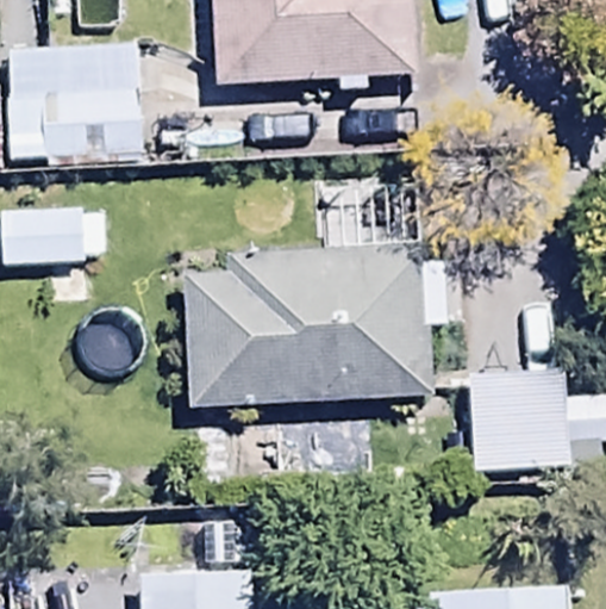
[(212,0),(218,84),(338,76),(339,89),(368,87),(368,75),(418,73),(413,0),(212,0)]
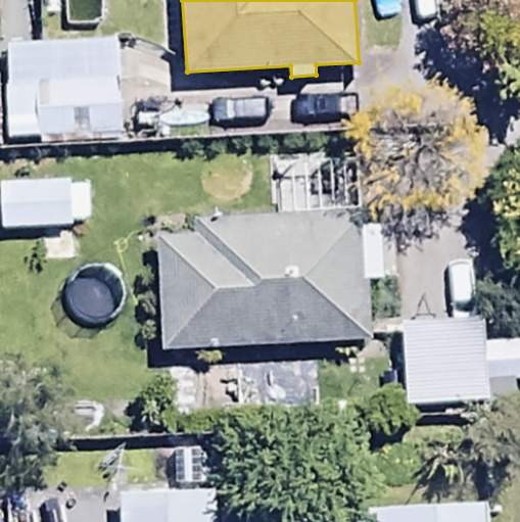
[(115,40),(6,42),(8,144),(116,142),(115,40)]
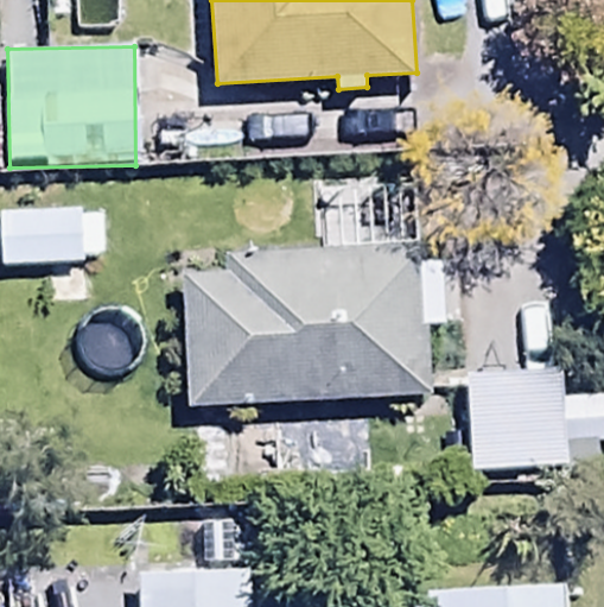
[(103,209),(0,213),(2,267),(83,266),(83,257),(105,257),(103,209)]
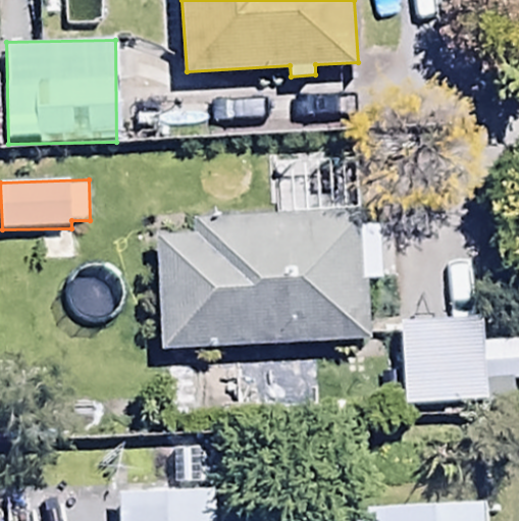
[(197,229),(156,231),(161,349),(370,340),(364,207),(196,214),(197,229)]
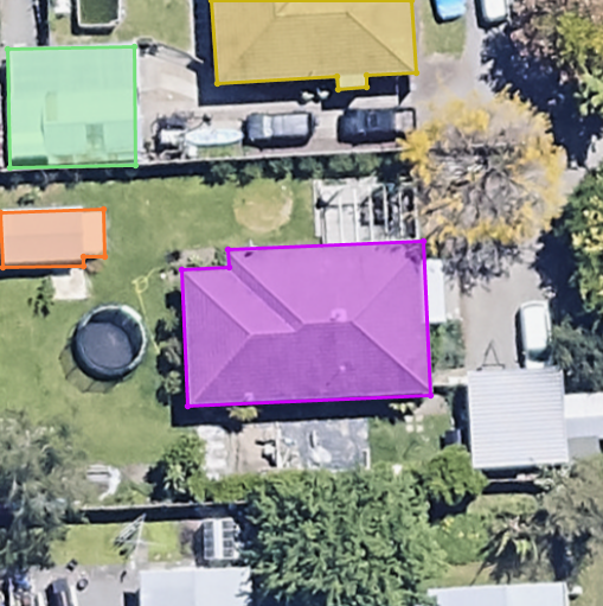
[(563,363),(463,368),(468,471),(570,466),(569,444),(602,441),(602,391),(564,395),(563,363)]
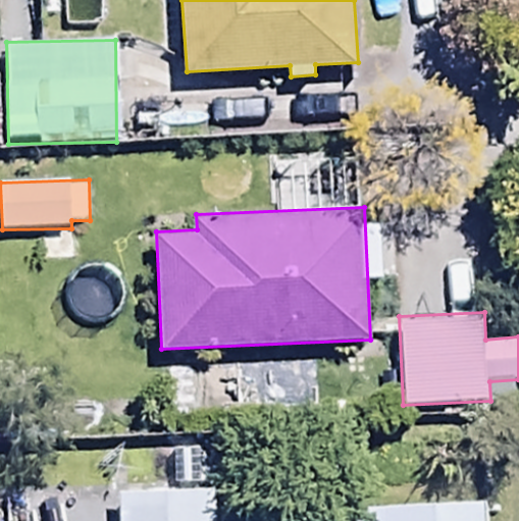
[(217,520),(216,483),(118,487),(119,520),(217,520)]
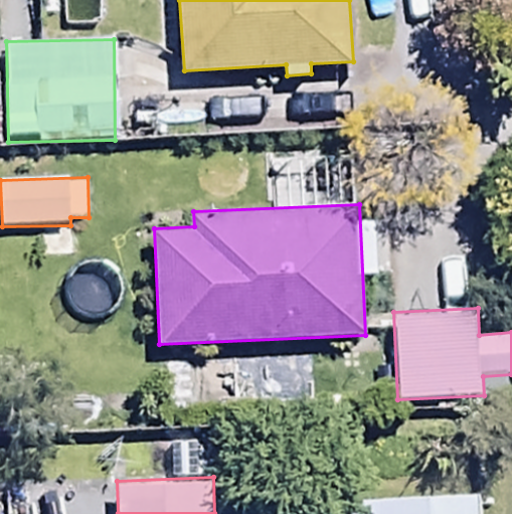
[(488,513),(488,491),(331,497),(331,513),(488,513)]
